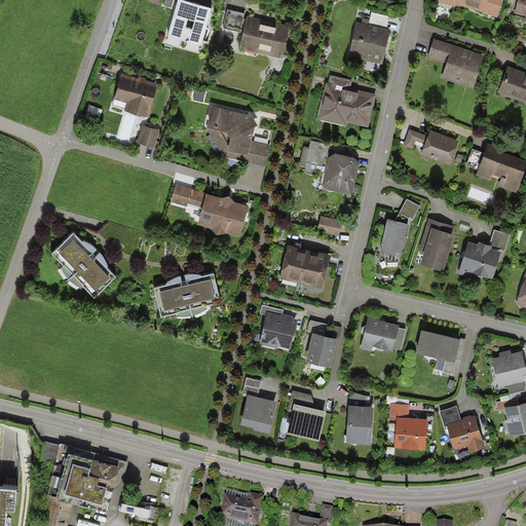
[(212,8),(183,0),(178,0),(167,37),(201,46),(212,8)]
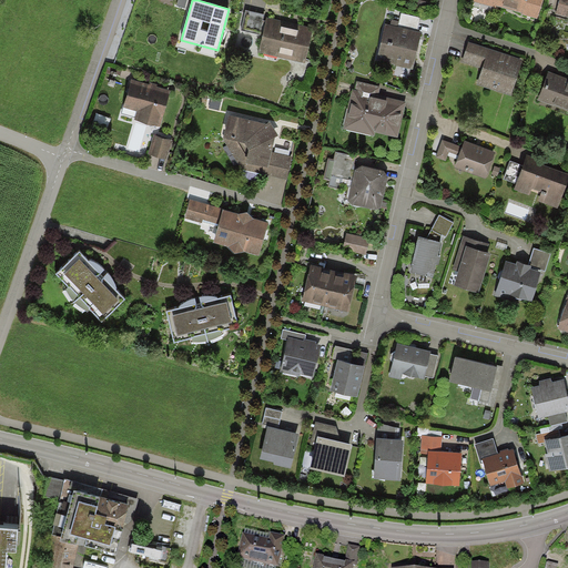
[(474,0),(474,1),(496,8),(496,6),(521,12),(525,0),(474,0)]
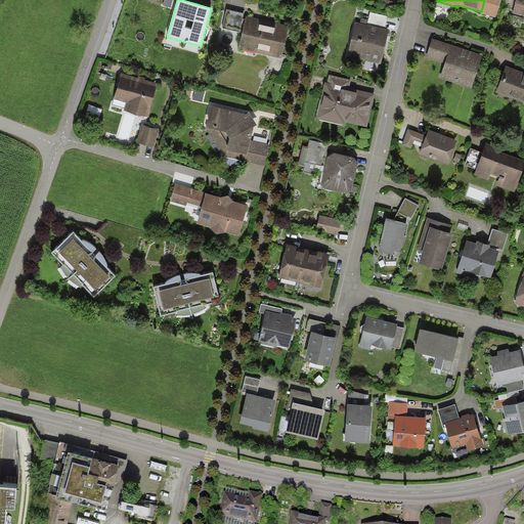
[(500,0),(484,0),(481,11),(481,13),(495,17),(500,0)]
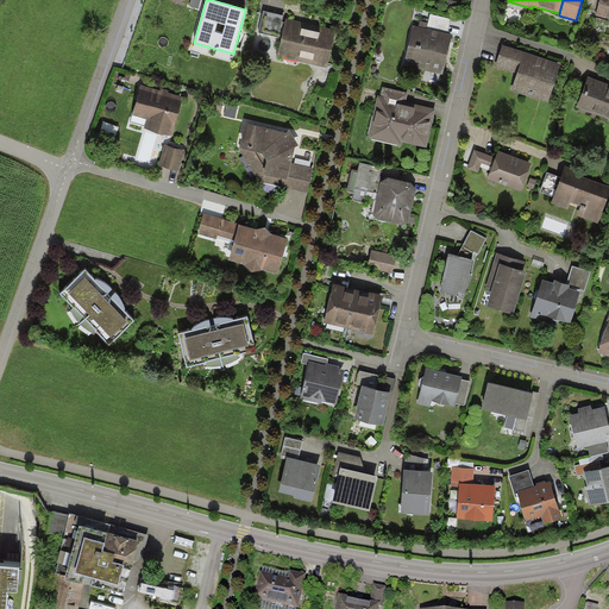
[(608,0),(600,0),(596,16),(608,19),(608,0)]
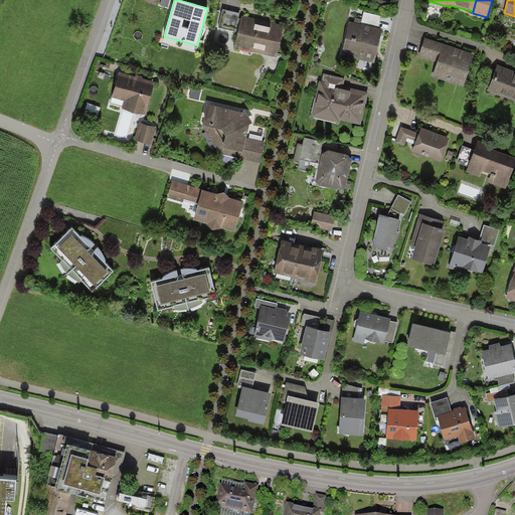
[(240,13),(222,9),(218,27),(234,31),(234,29),(238,30),(241,19),(238,18),(240,13)]
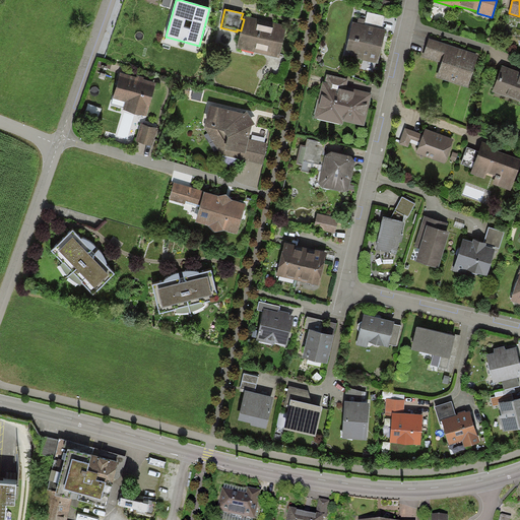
[(366,19),(365,24),(382,28),(385,16),(368,11),(366,19)]
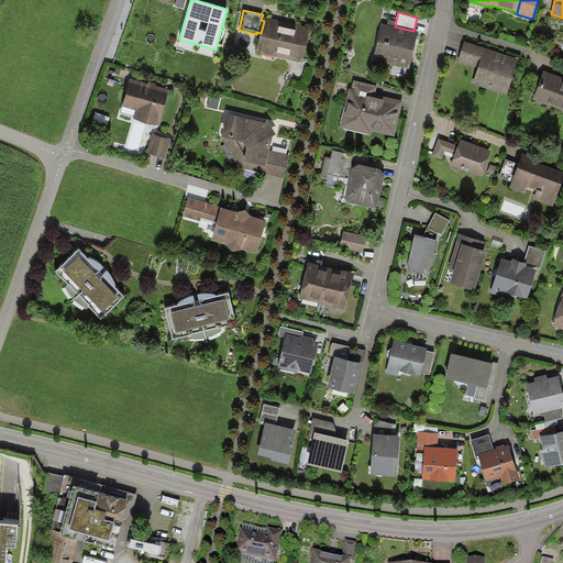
[(310,28),(265,17),(264,21),(261,33),(256,52),(302,63),(310,28)]
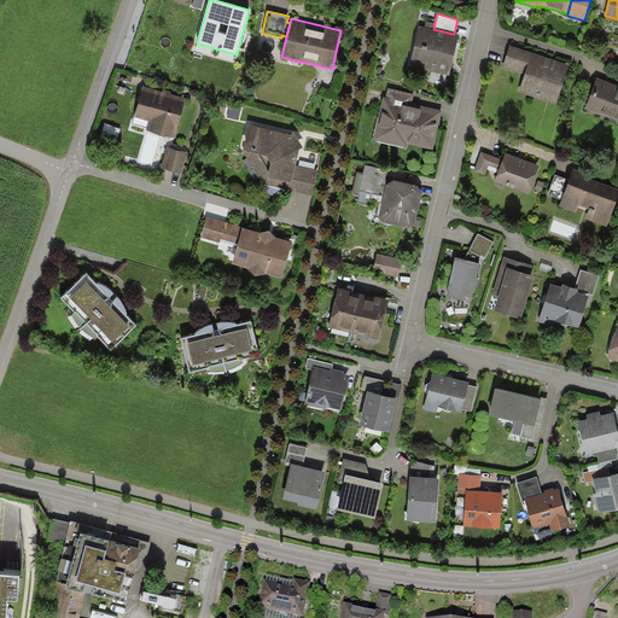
[(425,27),(419,25),(410,65),(449,75),(455,52),(459,35),(454,34),(433,29),(435,23),(426,22),(425,27)]
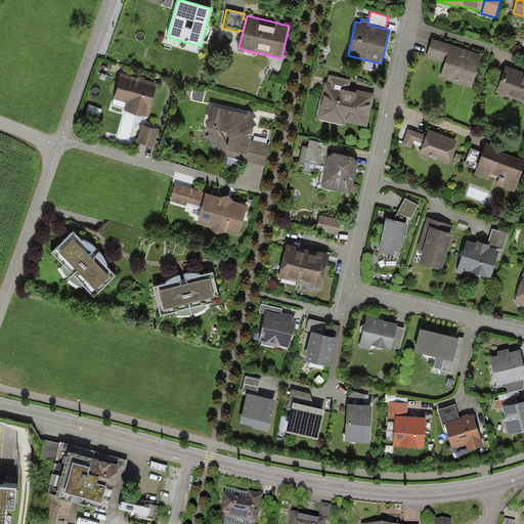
[(444,62),(450,44),(432,38),(426,57),(444,62)]
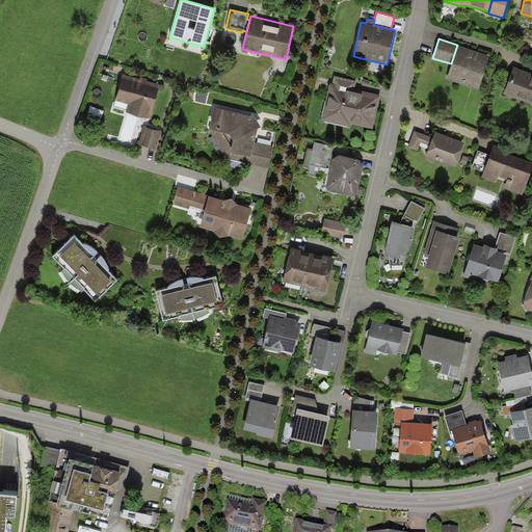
[(489,55),(457,45),(451,63),(447,79),(479,89),(489,55)]
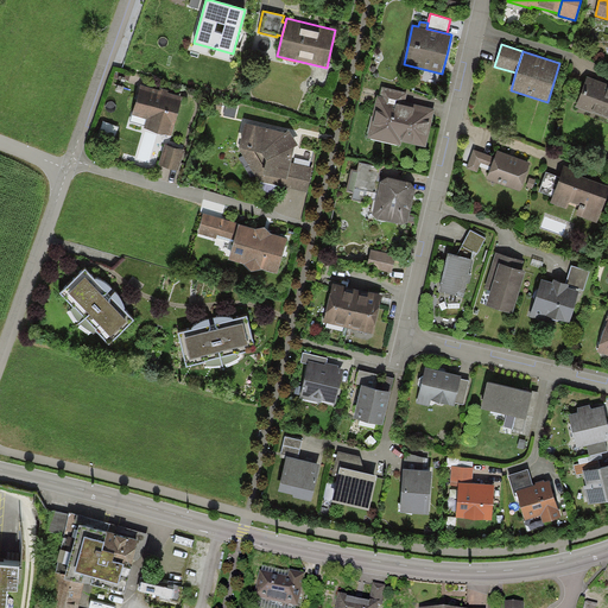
[(607,83),(588,76),(576,107),(607,119),(607,83)]
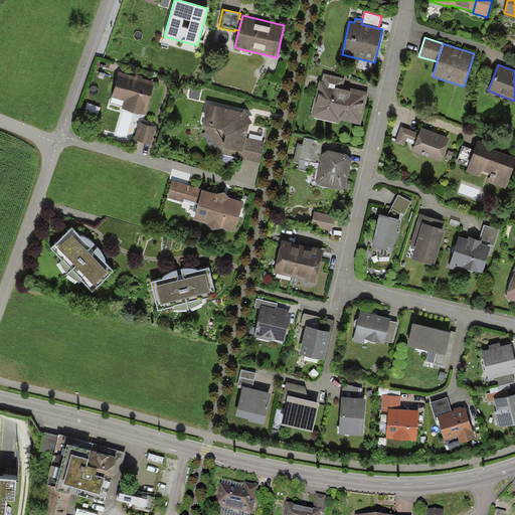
[(135,76),(120,71),(112,97),(124,101),(122,108),(145,115),(155,81),(142,78),(143,76),(136,74),(135,76)]
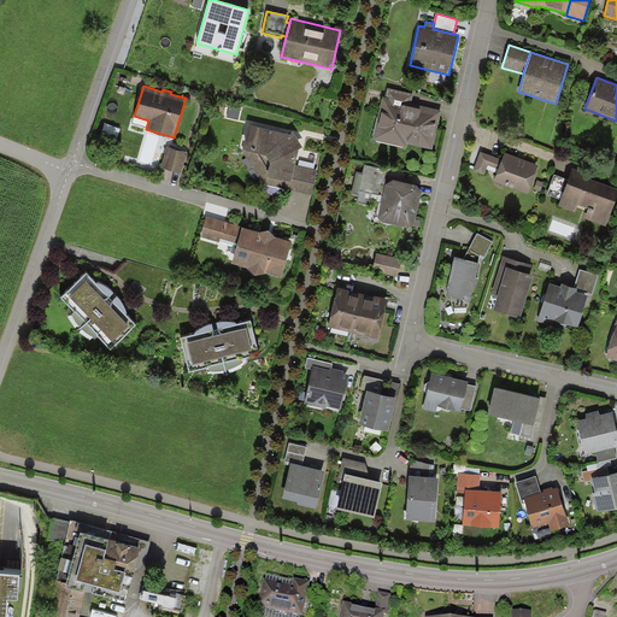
[(388,87),(386,98),(411,104),(413,94),(388,87)]
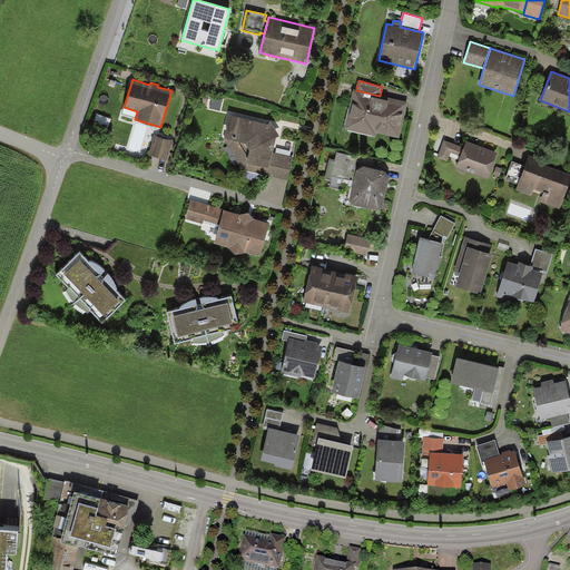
[(356,90),(353,89),(343,128),(375,136),(376,133),(399,138),(408,102),(380,96),(356,90)]
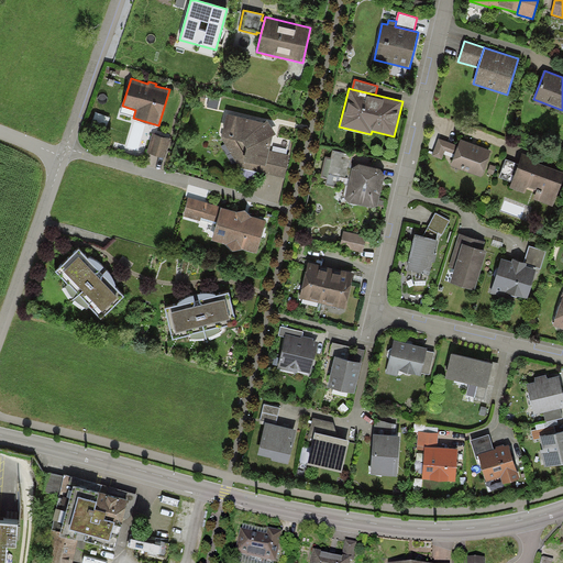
[(264,123),(228,113),(221,138),(241,168),(264,173),(269,151),(273,136),(276,134),(267,120),(264,123)]
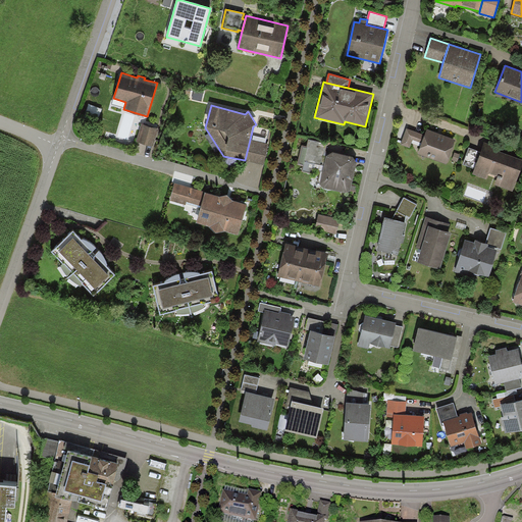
[(159,129),(142,124),(136,141),(154,147),(159,129)]
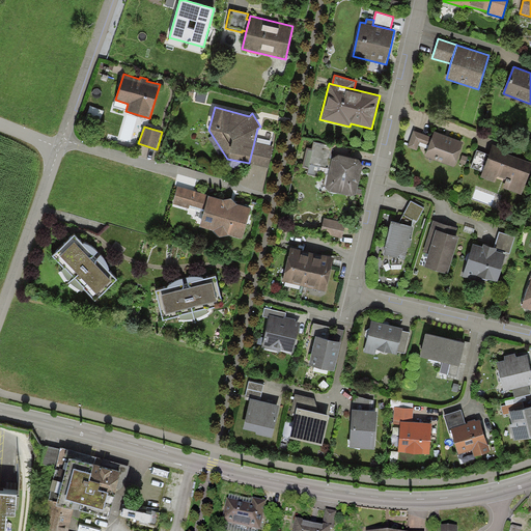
[(464,142),(435,131),(431,138),(413,131),(408,146),(417,150),(420,142),(428,145),(425,156),(454,167),(464,142)]
